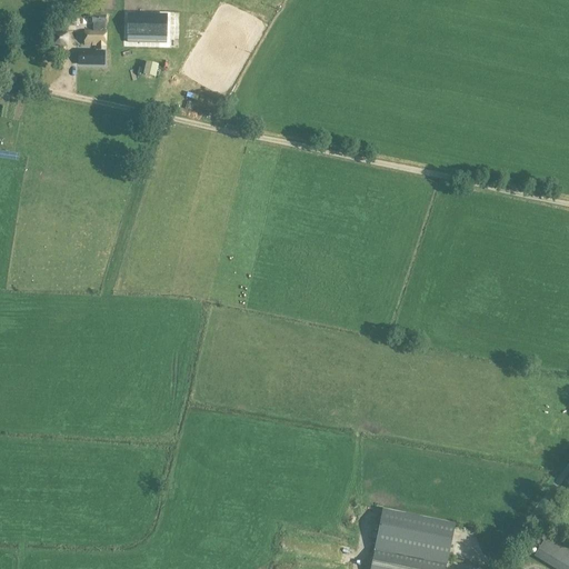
[(97,47),(97,51),(106,51),(106,47),(106,33),(106,25),(107,25),(107,17),(92,16),(92,25),(93,25),(93,33),(85,32),(85,47),(97,47)]
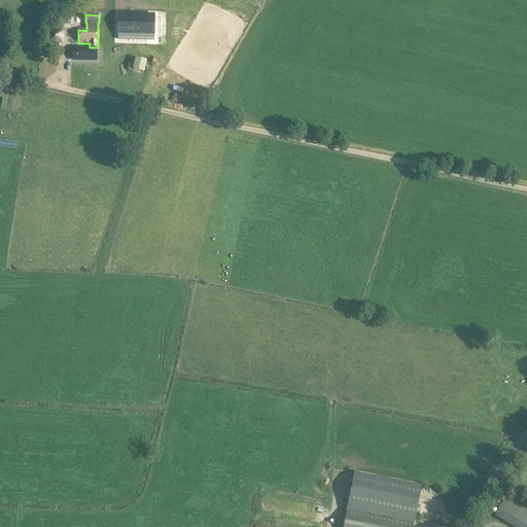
[(153,40),(153,16),(119,15),(119,40),(153,40)]
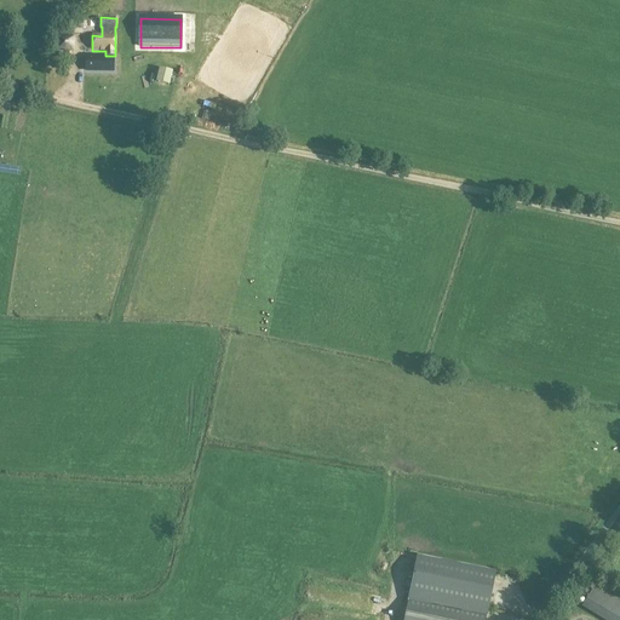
[(87,58),(86,72),(104,72),(104,58),(87,58)]
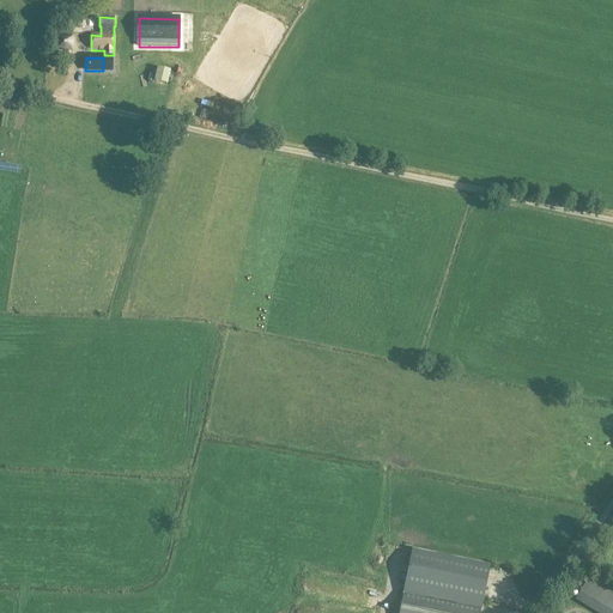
[(164,80),(168,66),(156,62),(152,78),(164,80)]
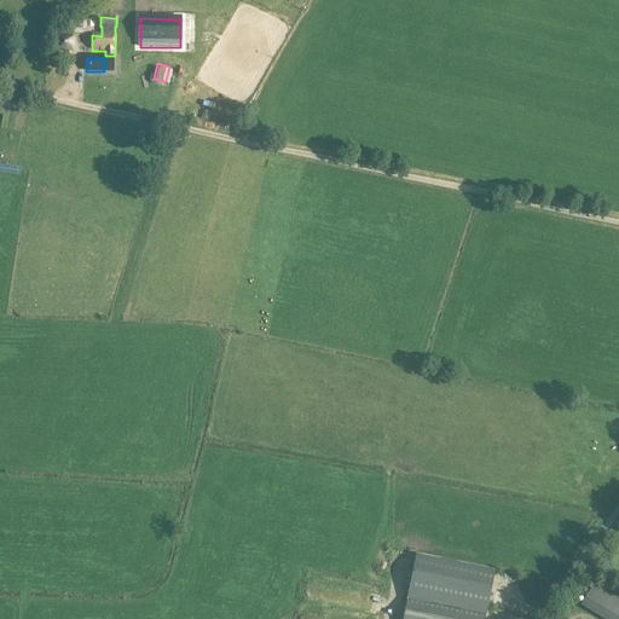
[(0,171),(15,172),(15,165),(0,162),(0,171)]
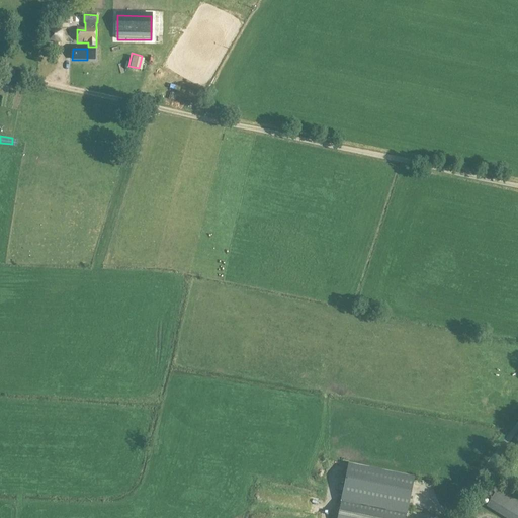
[(337,517),(405,517),(414,478),(349,464),(342,499),(337,517)]
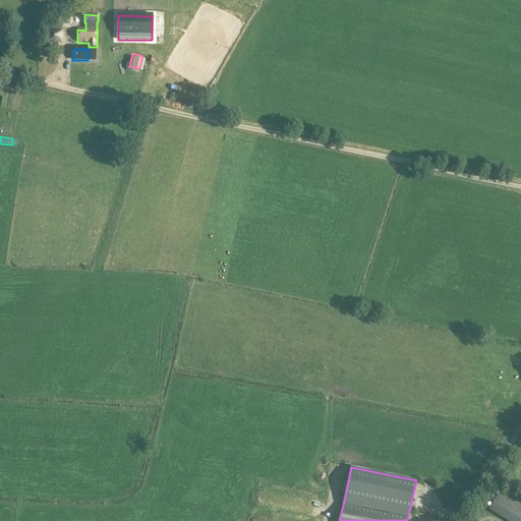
[(520,520),(520,504),(502,493),(489,512),(505,520),(520,520)]
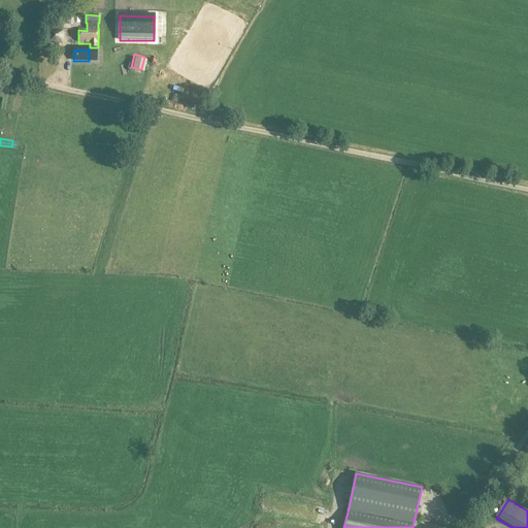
[(421,508),(420,518),(430,519),(430,509),(421,508)]
